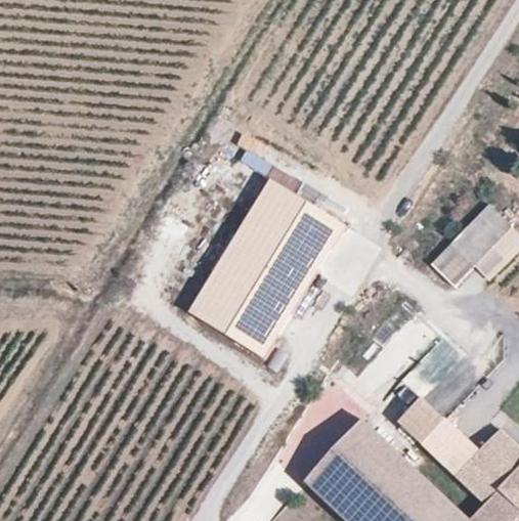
[(271,176),(187,310),(261,357),(346,222),(271,176)]
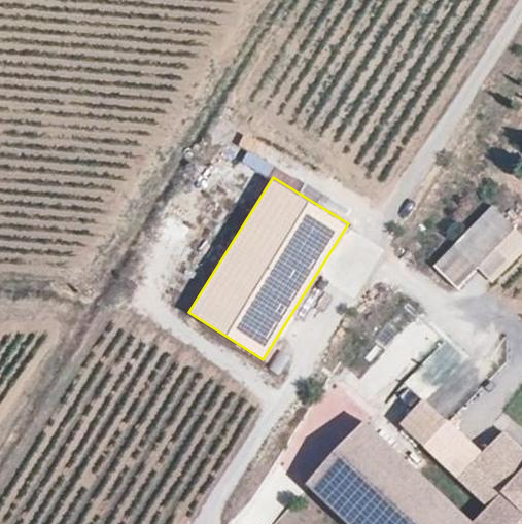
[(521,247),(521,237),(488,205),(430,264),(454,287),(474,267),(488,281),(521,247)]
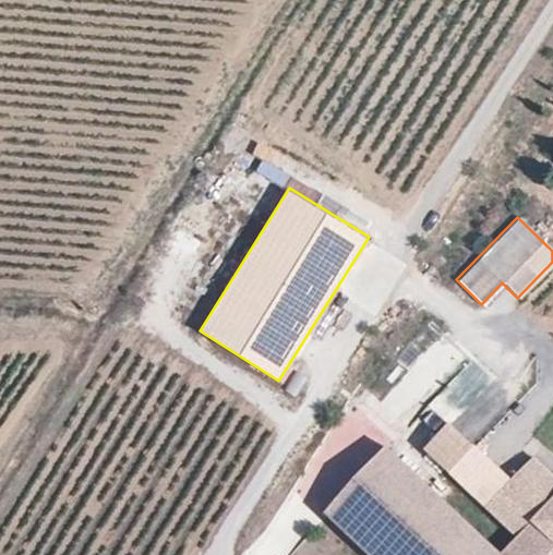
[(493,313),(513,296),(503,285),(483,301),(493,313)]
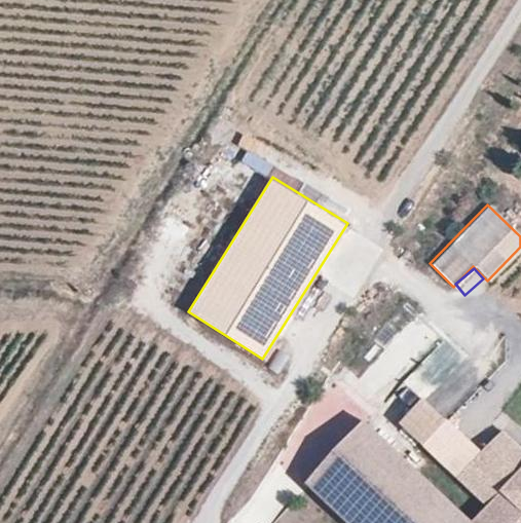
[(436,338),(414,366),(434,381),(455,353),(436,338)]
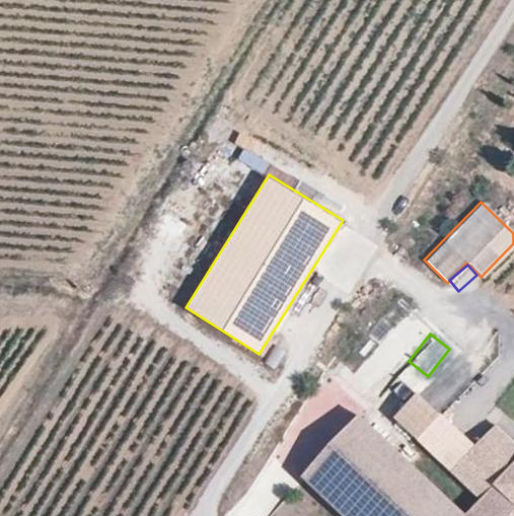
[(392,416),(415,439),(439,414),(417,391),(392,416)]
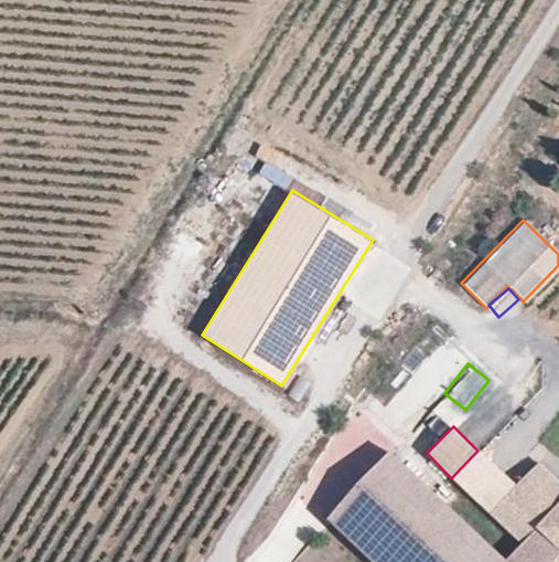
[(486,512),(515,484),(480,448),(477,451),(451,478),(486,512)]
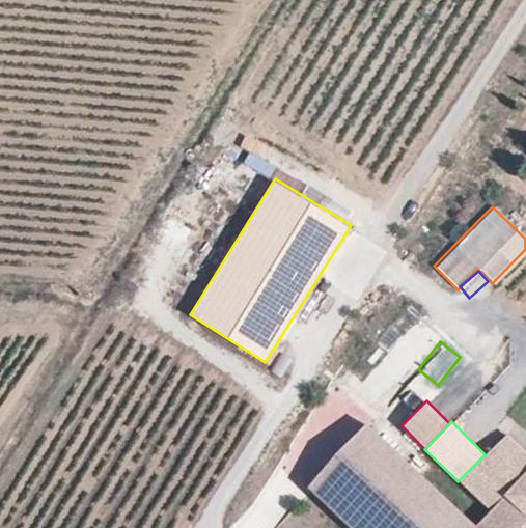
[(525,527),(525,454),(504,434),(485,454),(458,481),(489,511),(472,527),(366,424),(306,485),(350,527),(525,527)]
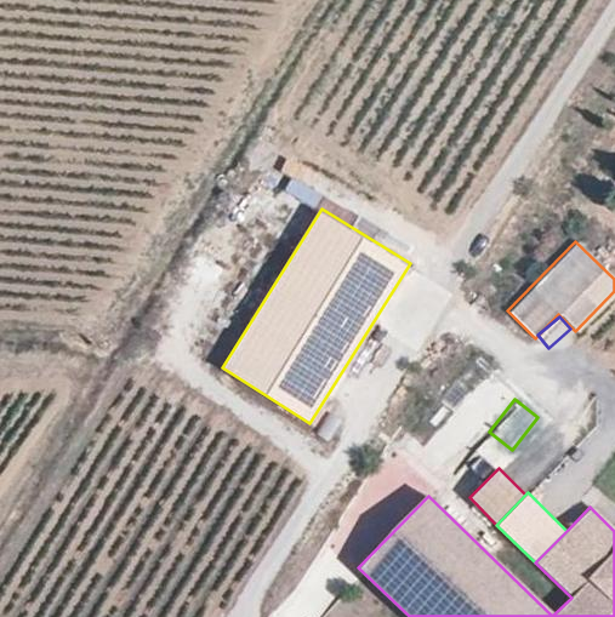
All buildings are outlined.
